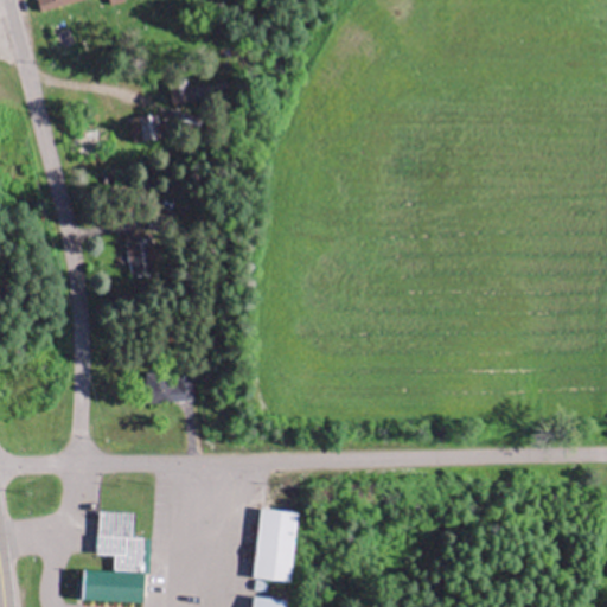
[(34,0),(38,11),(76,0),(34,0)]
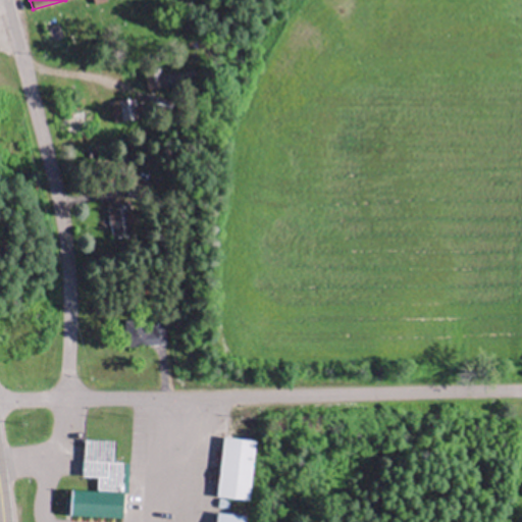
[(111,121),(133,118),(129,98),(109,100),(111,121)]
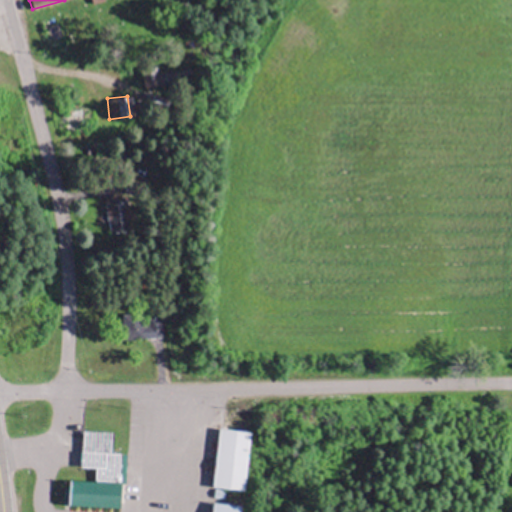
[(66,131),(83,129),(83,123),(96,122),(94,105),(64,108),(66,131)]
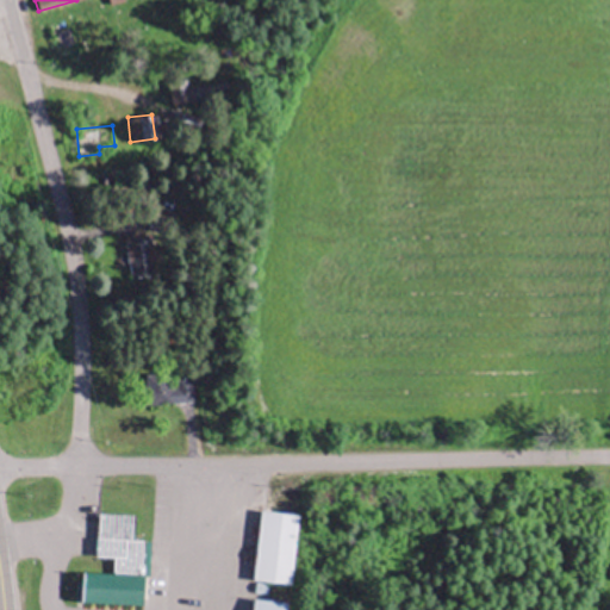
[(153,278),(150,237),(126,238),(129,279),(153,278)]
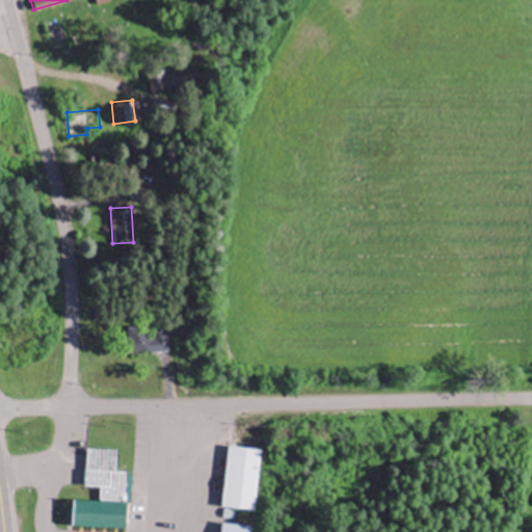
[(255,508),(260,447),(228,444),(221,505),(255,508)]
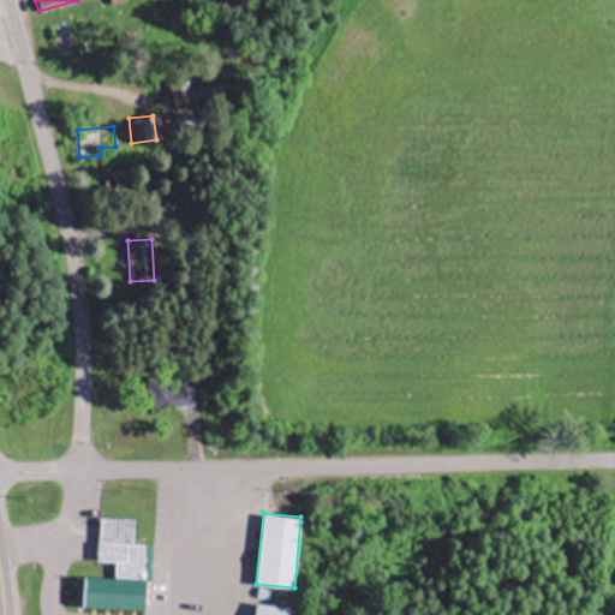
[(145,578),(147,543),(133,543),(135,518),(97,515),(94,560),(113,561),(112,575),(145,578)]
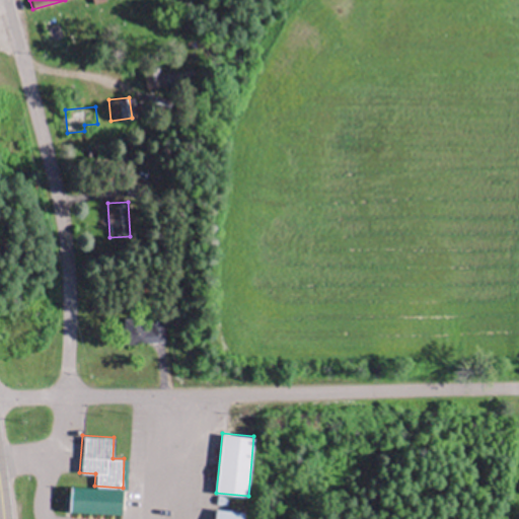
[(73,485),(72,511),(121,514),(123,488),(94,486),(73,485)]
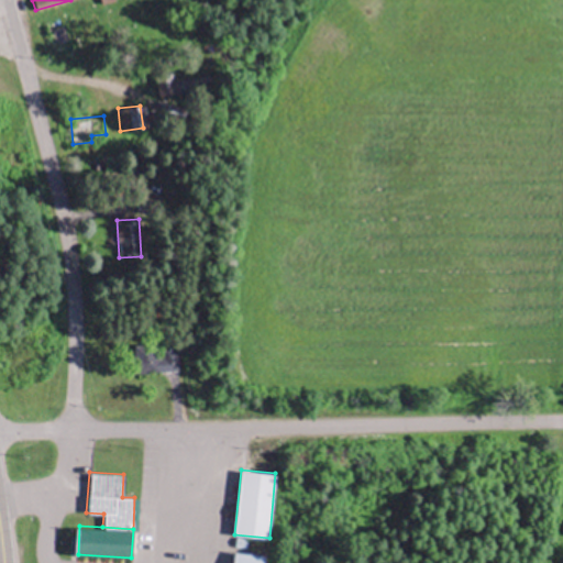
[(264,562),(265,553),(234,552),(233,562),(264,562)]
